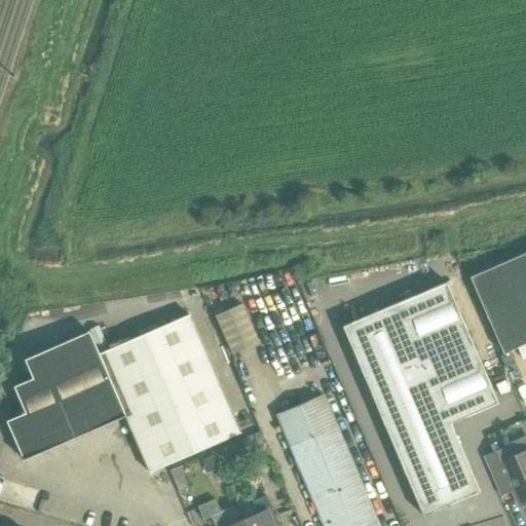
[(525,250),(467,276),(501,352),(525,341),(525,250)]
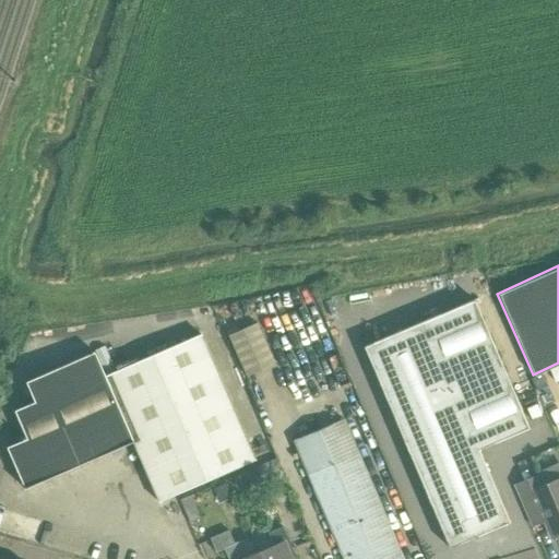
[(363,345),(447,546),(508,521),(477,449),(527,427),(473,298),(363,345)]
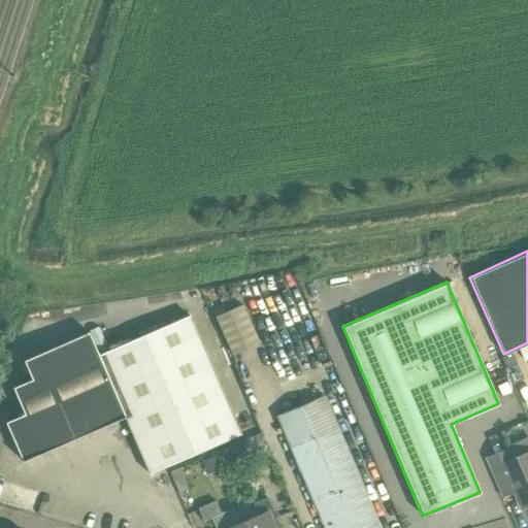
[(215,316),(230,351),(257,339),(241,304),(215,316)]
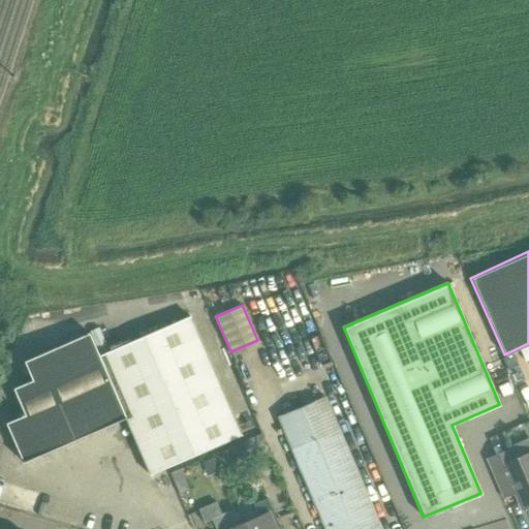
[(6,423),(23,462),(125,417),(150,474),(241,435),(189,316),(109,351),(99,355),(98,355),(89,333),(24,361),(32,380),(13,389),(25,415),(6,423)]
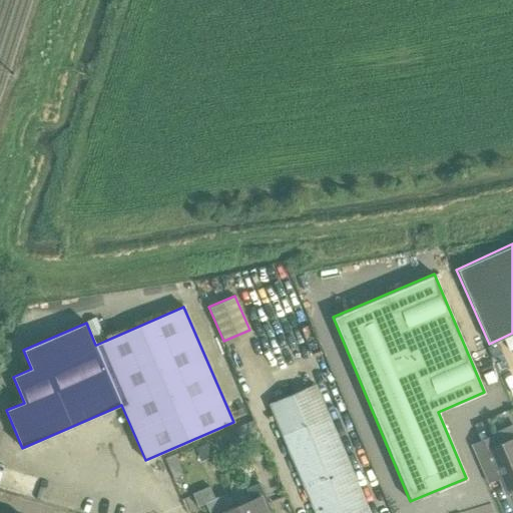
[(96,345),(105,341),(95,319),(87,323),(96,345)]
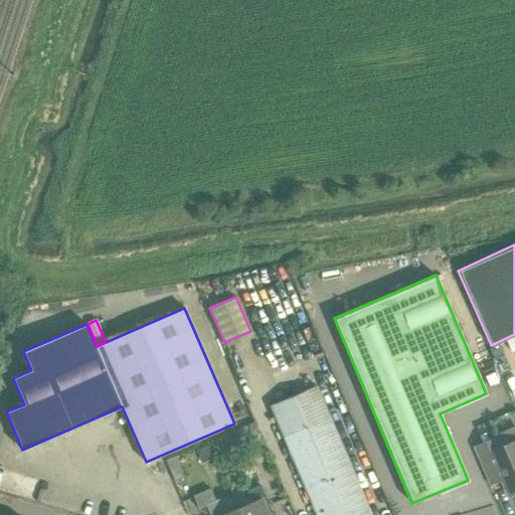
[(270,405),(316,514),(366,514),(370,513),(316,385),(270,405)]
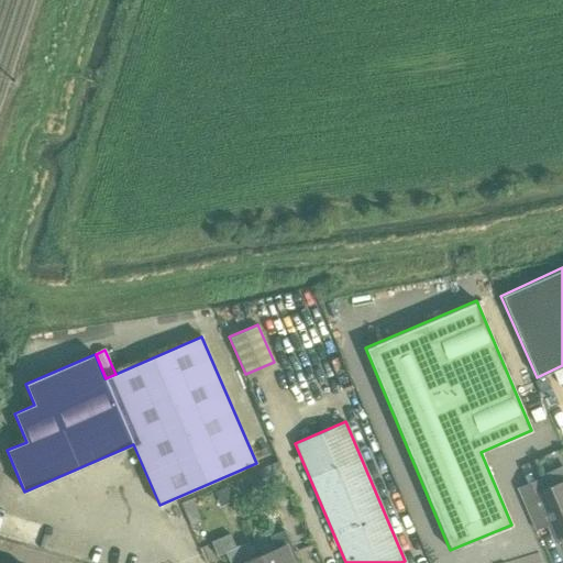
[(279,461),(268,465),(277,486),(288,482),(279,461)]
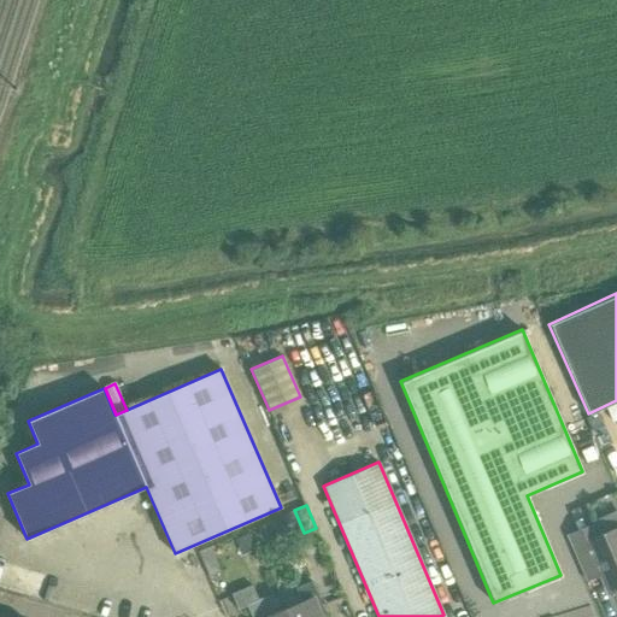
[(264,541),(289,529),(282,515),(258,527),(264,541)]
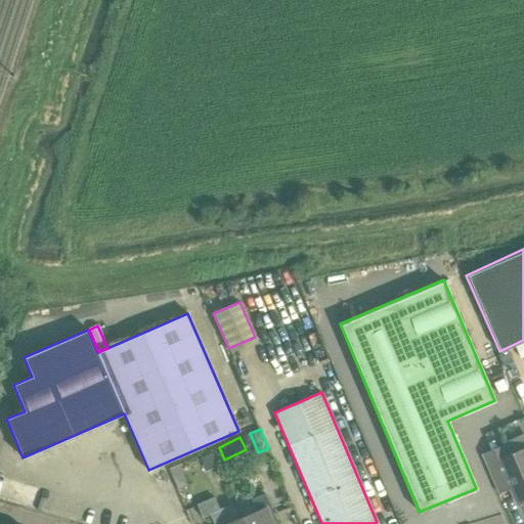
[(482,453),(499,492),(509,488),(515,503),(523,498),(523,447),(509,453),(505,444),(500,445),(489,450),(482,453)]
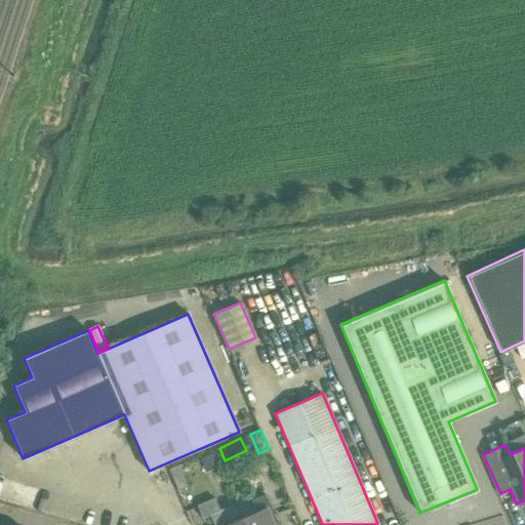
[(205,472),(216,467),(211,454),(200,459),(205,472)]
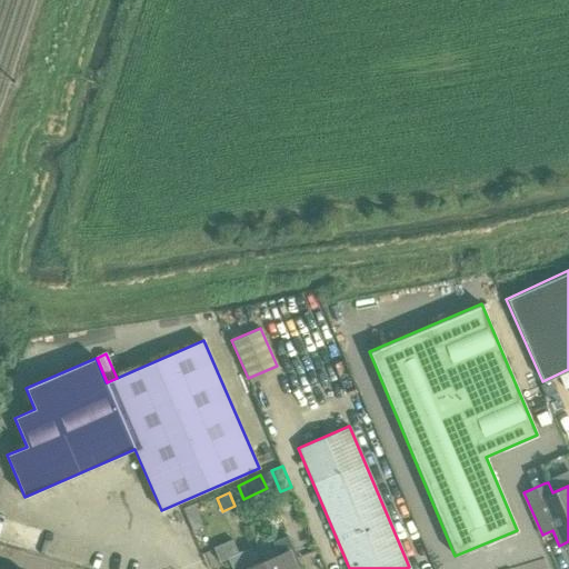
[(193,531),(206,527),(196,503),(183,509),(193,531)]
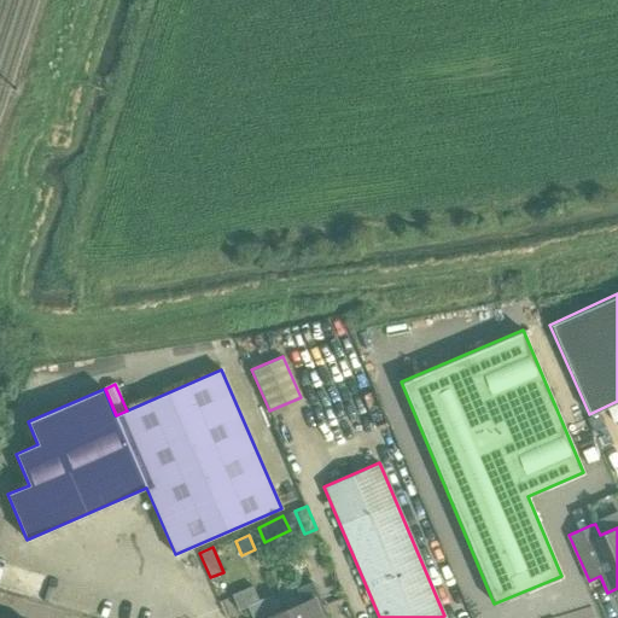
[(289,617),(321,617),(318,608),(322,606),(313,582),(297,588),(304,606),(289,612),(287,613),(289,617)]
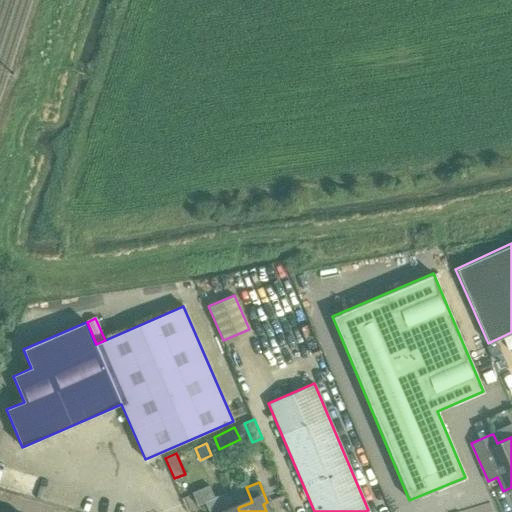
[(239,511),(238,508),(239,507),(238,504),(224,510),(218,495),(213,498),(208,487),(193,493),(198,505),(205,502),(209,511),(239,511)]
